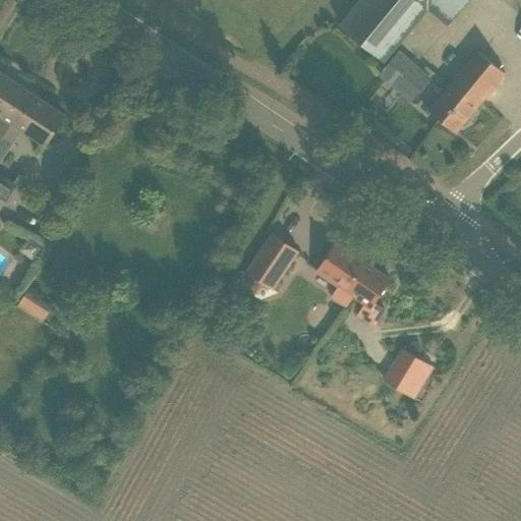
[(360,0),(340,24),(384,61),(428,7),(449,24),(468,0),(360,0)]
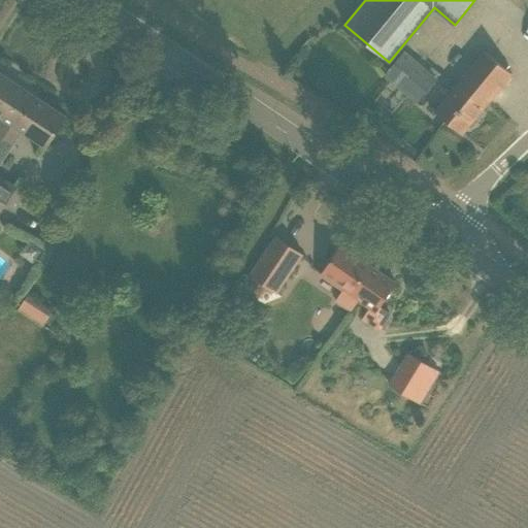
[(435,111),(462,134),(513,74),(486,52),(435,111)]
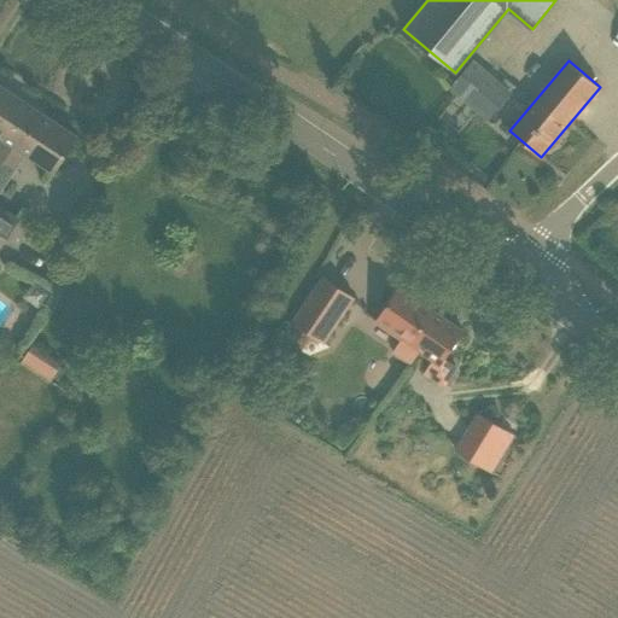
[(450,88),(487,120),(506,97),(470,65),(450,88)]
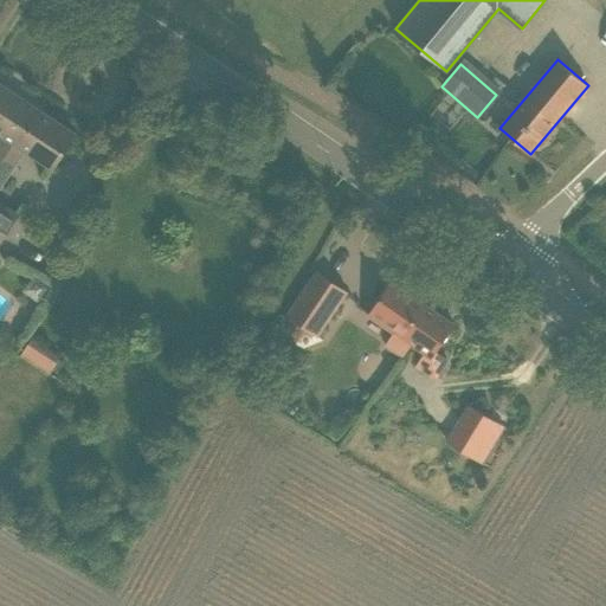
[(1,133),(19,144),(40,113),(0,85),(0,134),(1,133)]
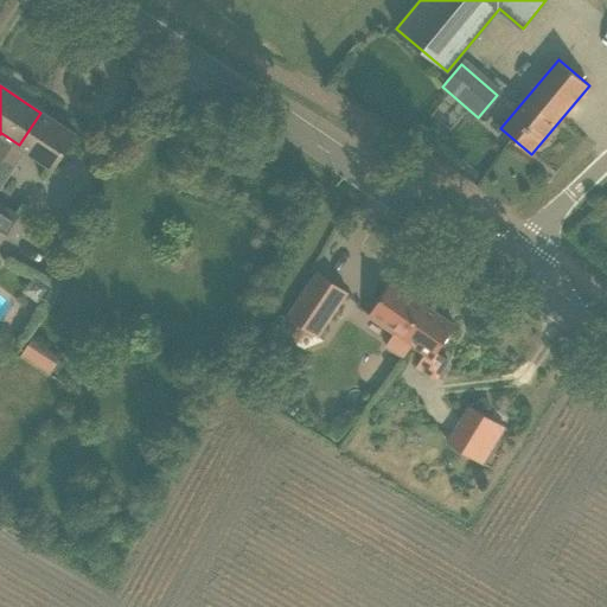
[(20,151),(52,172),(76,135),(40,113),(19,145),(1,133),(0,134),(4,136),(0,140),(0,155),(12,164),(20,151)]
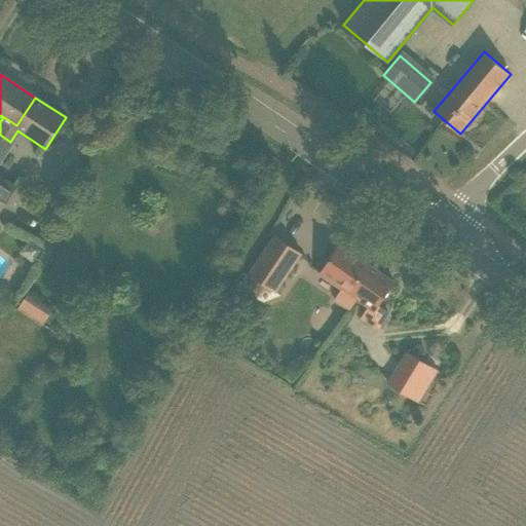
[(0,211),(16,187),(0,176),(0,211)]
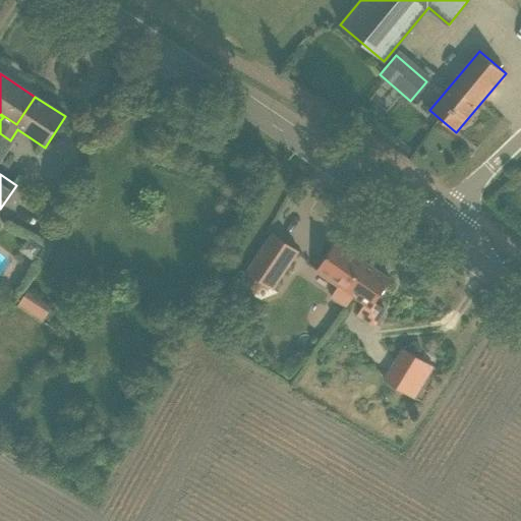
[(236,288),(251,299),(263,283),(272,290),(298,251),(272,233),(245,271),(246,273),(236,288)]
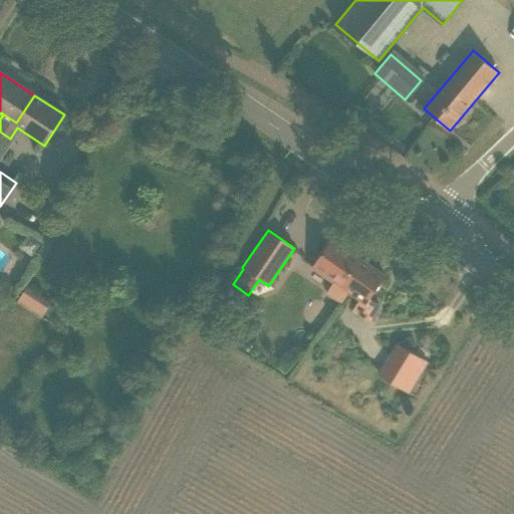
[(325,294),(339,303),(347,291),(341,287),(360,259),(331,239),(312,268),(333,282),(325,294)]
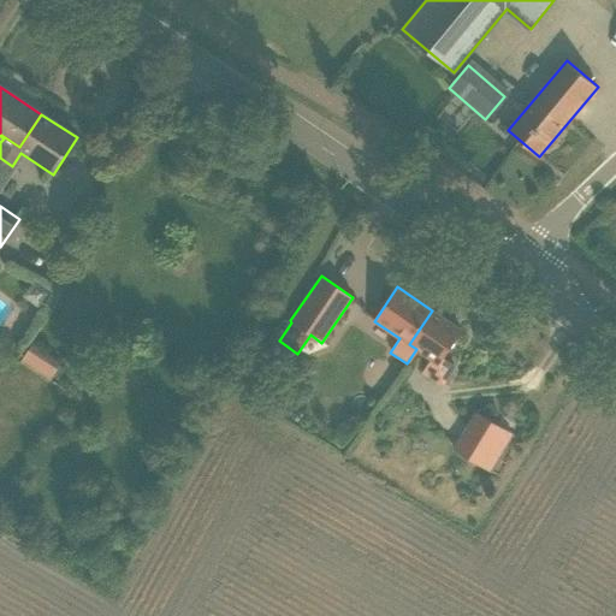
[(421,374),(442,388),(456,366),(442,356),(461,329),(432,311),(409,344),(416,349),(431,359),(421,374)]
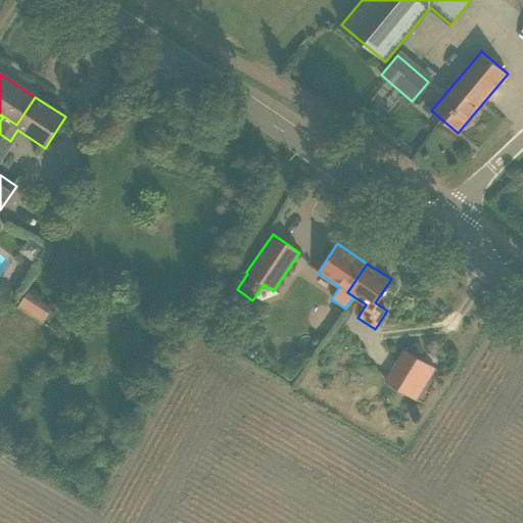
[(25,293),(18,310),(47,319),(53,302),(25,293)]
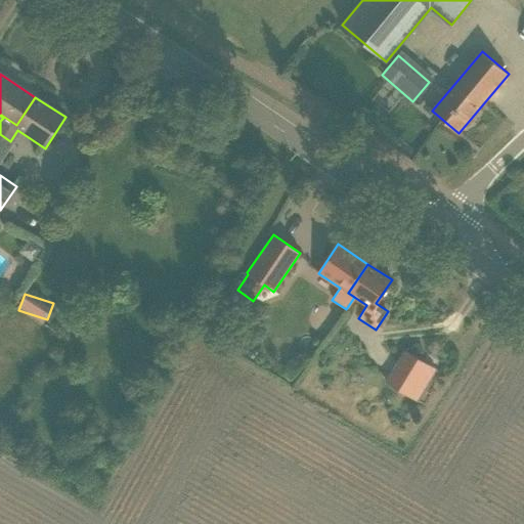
[(224,325),(218,338),(225,341),(231,329),(224,325)]
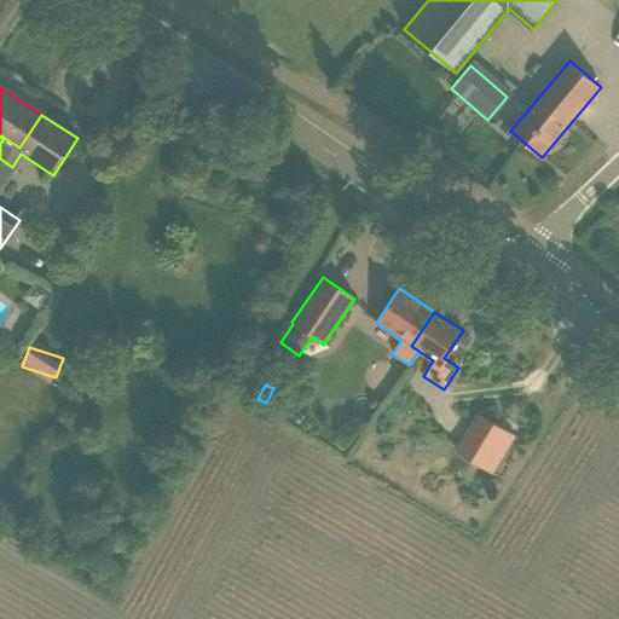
[(510,447),(516,435),(478,415),(455,455),(491,475),(507,446),(510,447)]
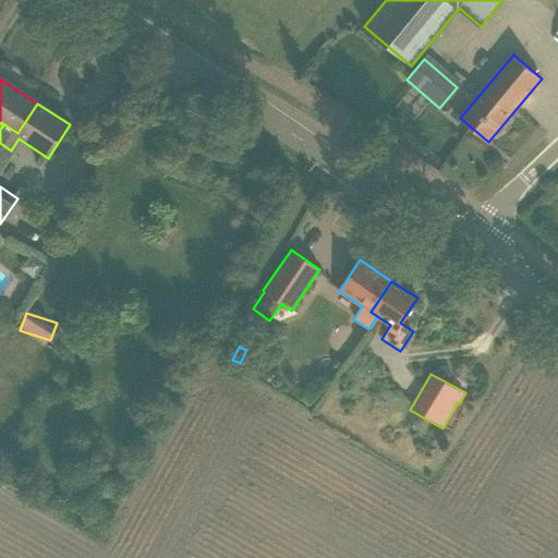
All buildings are outlined.
